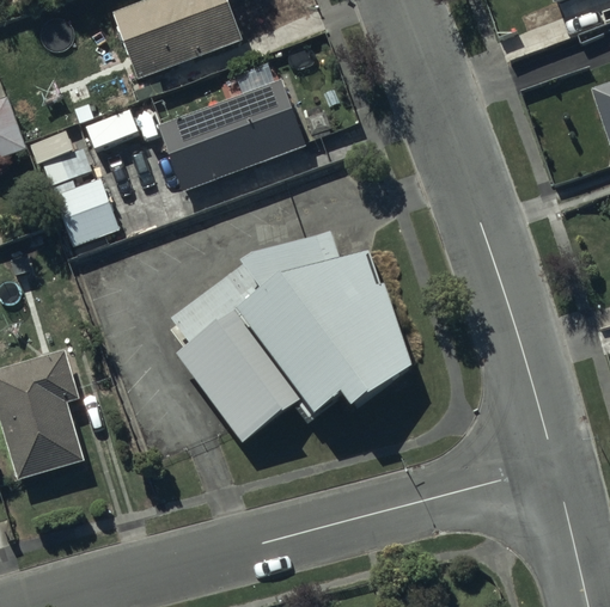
[(147,0),(113,13),(139,79),(243,40),(227,0),(147,0)]
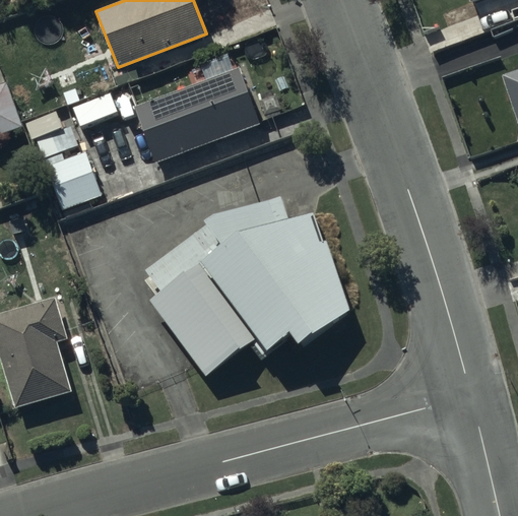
[(240,68),(135,107),(155,164),(261,124),(240,68)]
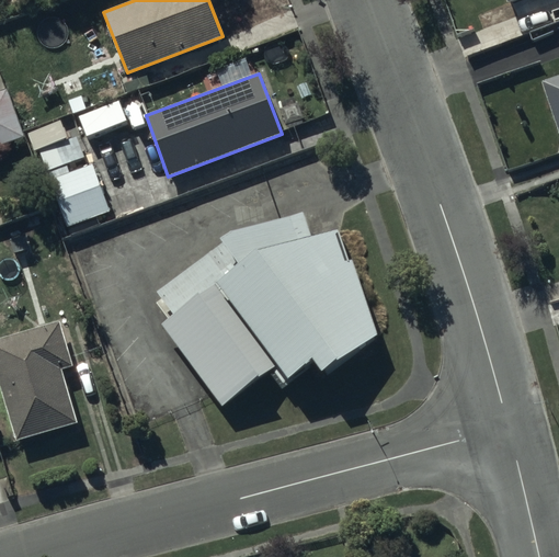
[(558,76),(539,82),(558,141),(558,140),(558,76)]
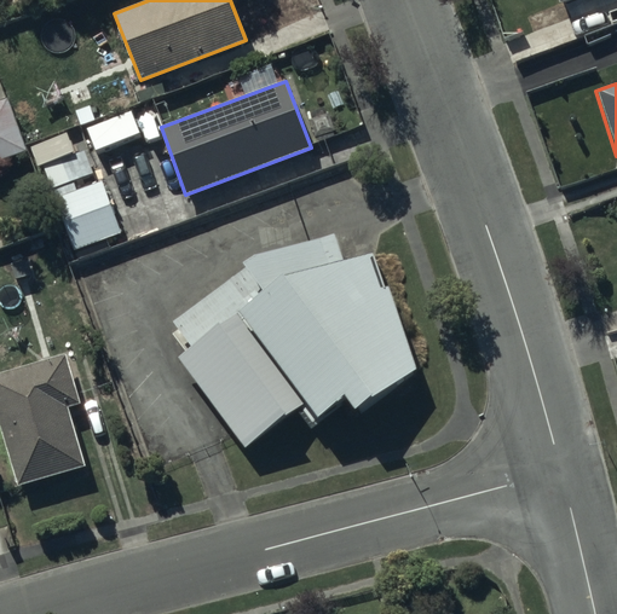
[(0,160),(26,151),(6,98),(0,99),(0,160)]
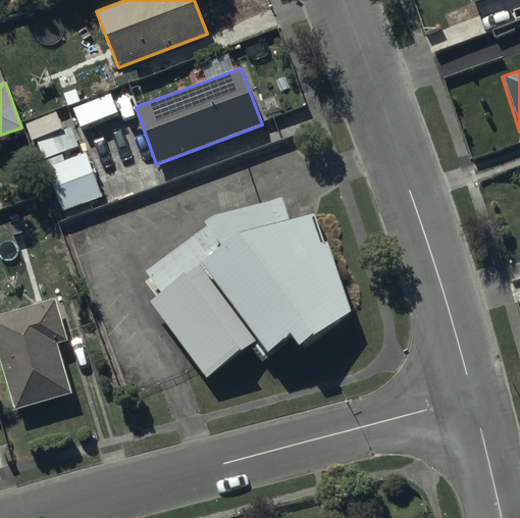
[(63,160),(46,167),(62,211),(69,208),(71,214),(89,208),(87,202),(101,197),(86,153),(79,155),(76,148),(61,153),(63,160)]
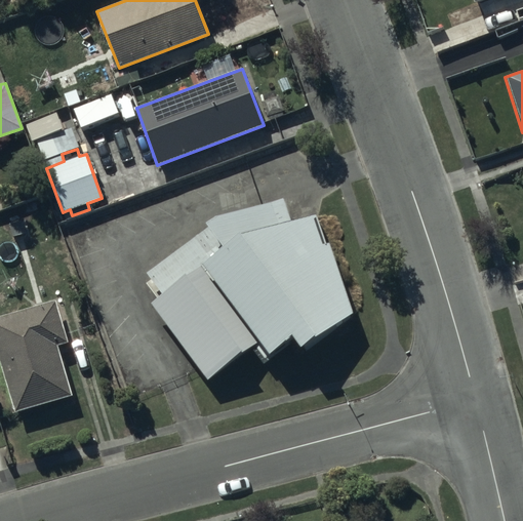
[(258,345),(275,369),(363,312),(281,190),(139,283),(205,381),(258,345)]
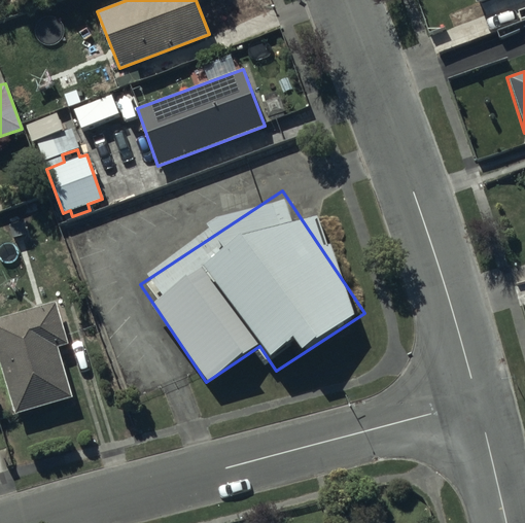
[(58,302),(0,317),(0,360),(15,414),(73,397),(59,345),(69,342),(58,302)]
